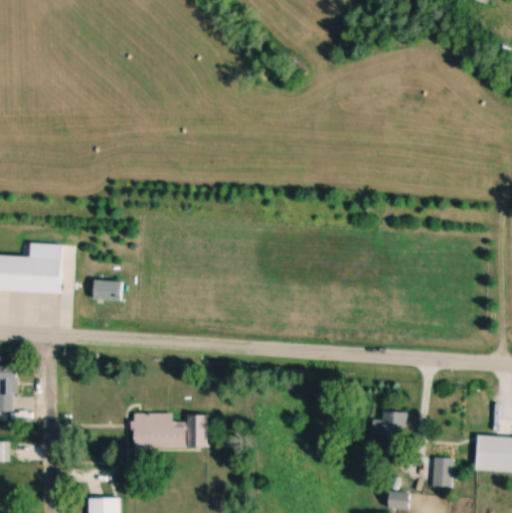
[(0,291),(58,294),(60,258),(0,254),(0,291)]
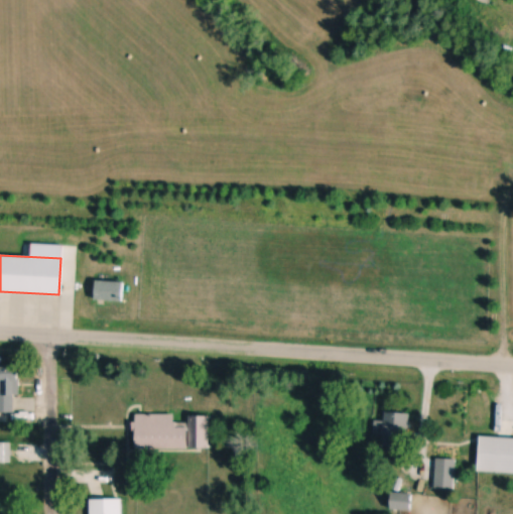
[(121,301),(122,281),(93,280),(92,300),(121,301)]
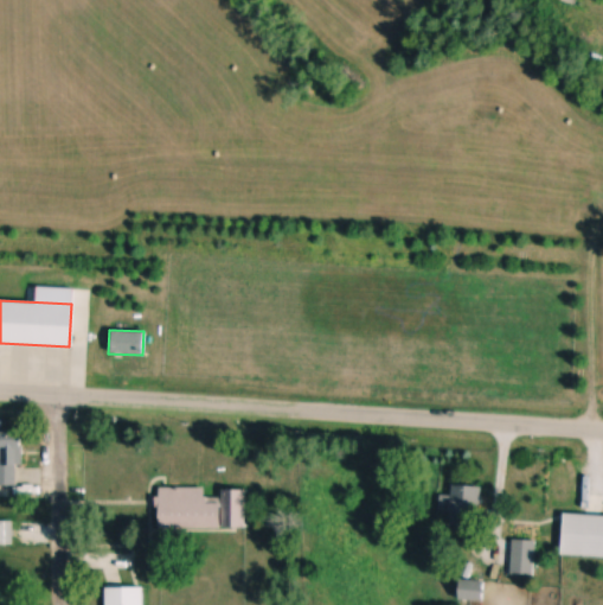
[(0,484),(18,484),(18,432),(0,431),(0,484)]
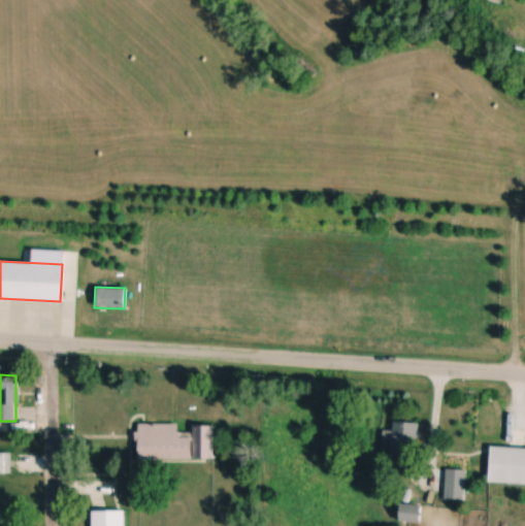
[(390,457),(417,457),(417,422),(391,421),(390,457)]
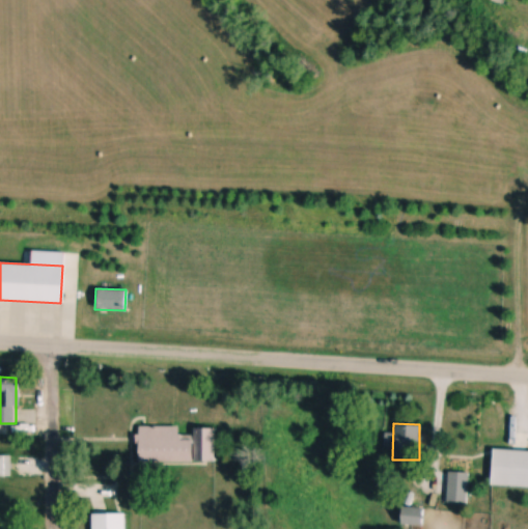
[(177,426),(137,426),(137,462),(214,462),(214,428),(191,428),(191,435),(177,435),(177,426)]
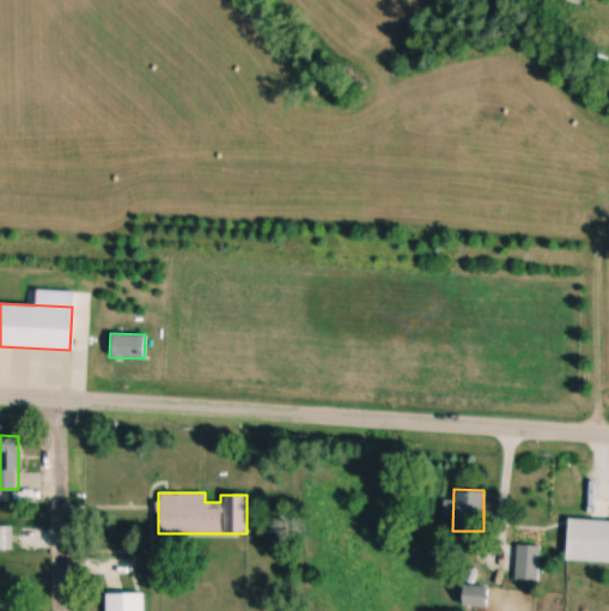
[(608,563),(608,520),(567,519),(566,562),(608,563)]
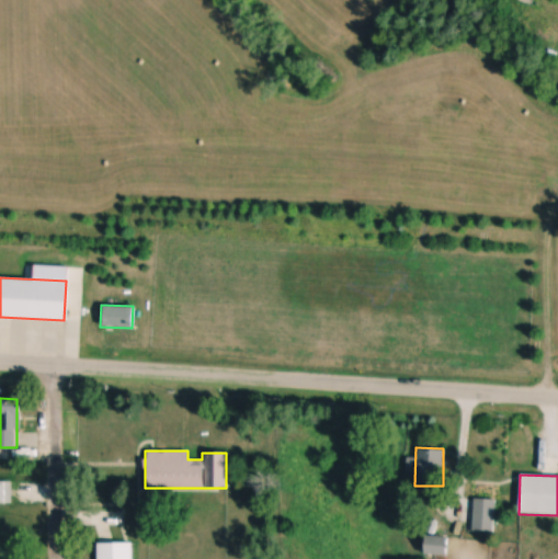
[(492,499),(471,499),(470,531),(492,531),(492,499)]
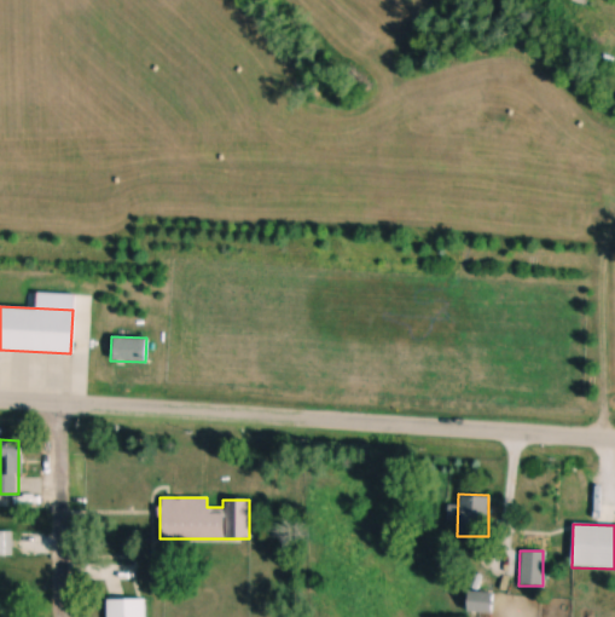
[(0,603),(11,603),(11,578),(0,578),(0,603)]
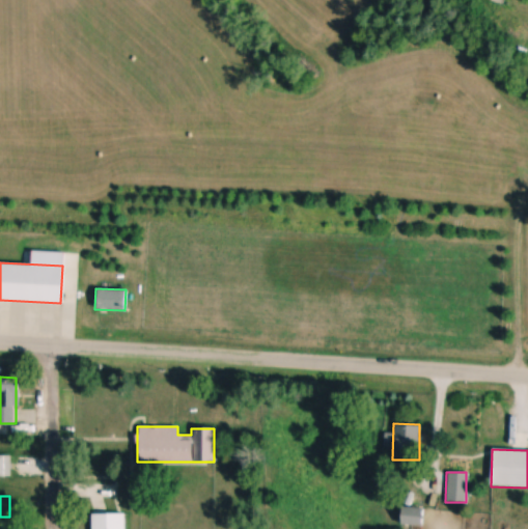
[(422,525),(422,506),(401,506),(401,525),(422,525)]
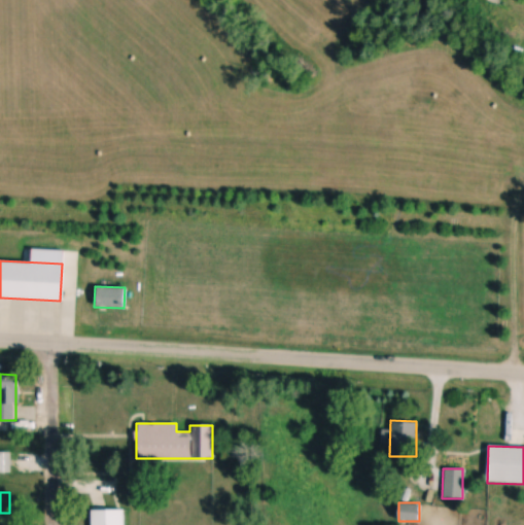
[(123,524),(123,509),(90,509),(90,524),(123,524)]
